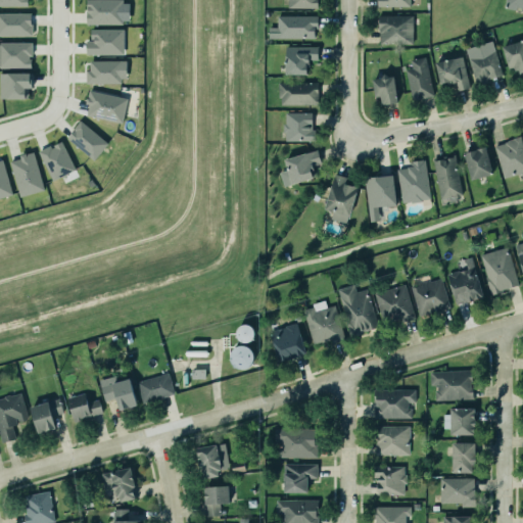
[(86,0),(87,25),(130,24),(129,0),(86,0)]
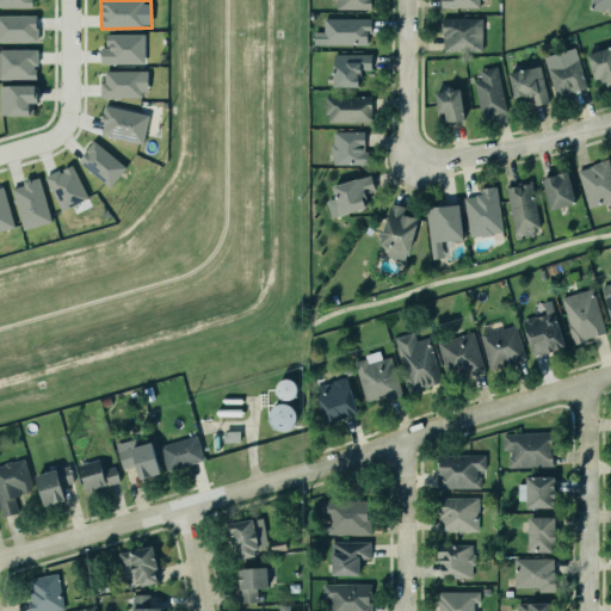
[(368,0),(334,0),(334,8),(369,10),(368,0)]
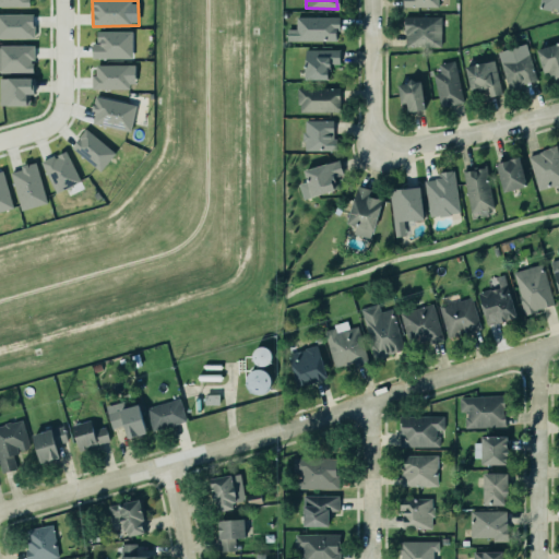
[(558,0),(539,0),(538,8),(558,11),(558,0)]
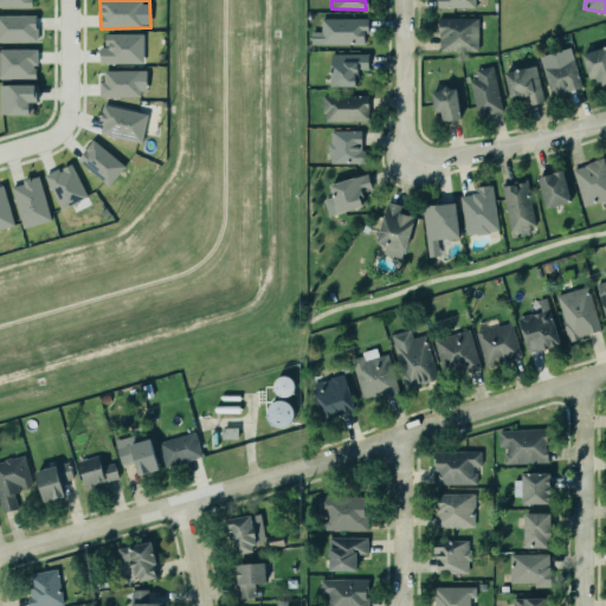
[(0,14),(33,14),(33,27),(36,27),(36,40),(0,40),(0,14)]
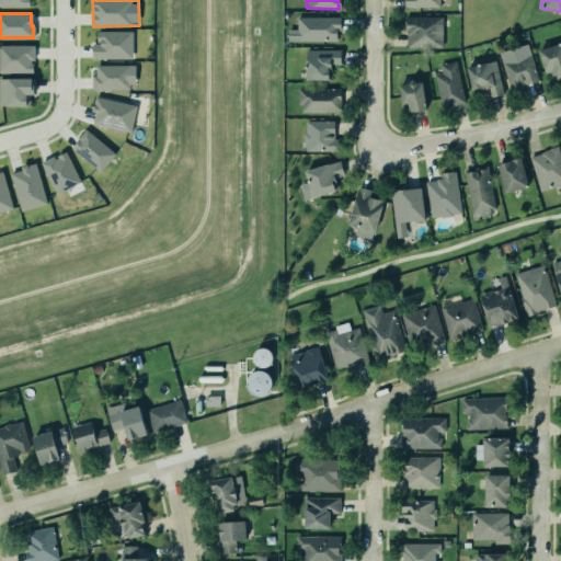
[(340,15),(340,30),(335,30),(335,41),(287,39),(287,29),(296,29),(296,15),(340,15)]
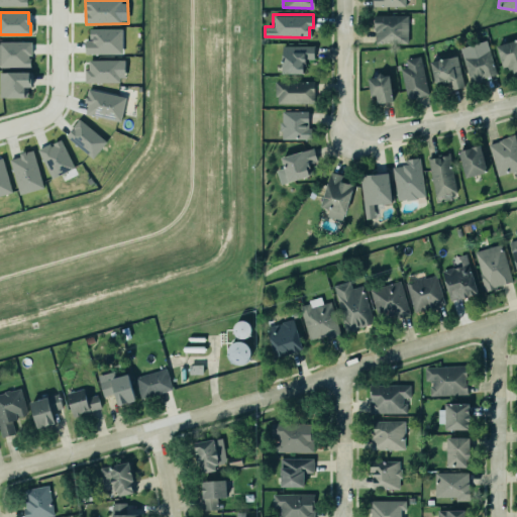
[(372,14),(406,14),(406,42),(374,42),(374,31),(373,31),(373,27),(372,27),(373,21),(372,14)]
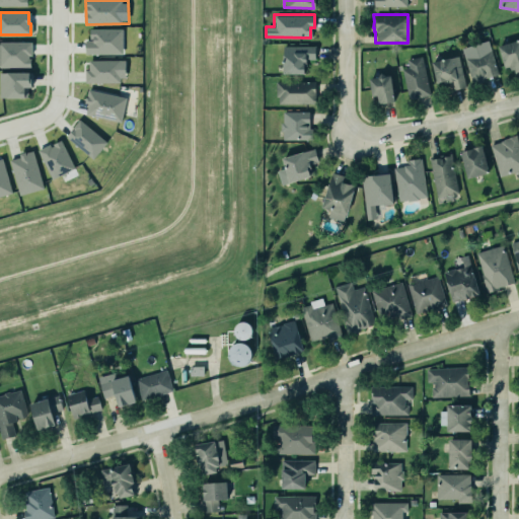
[(123,28),(90,28),(90,41),(85,41),(85,54),(123,55),(123,28)]
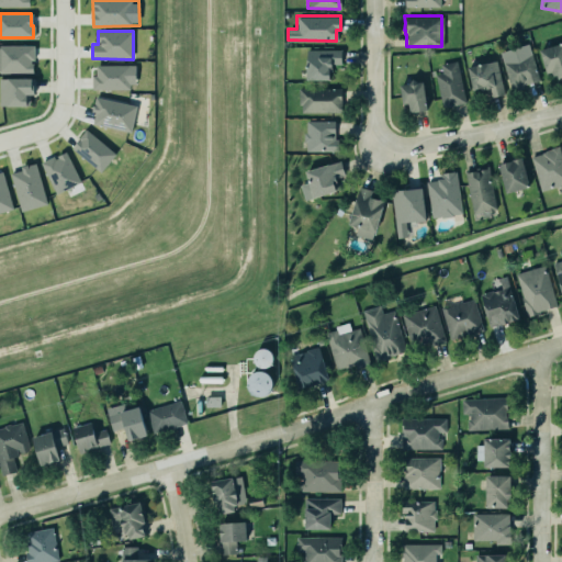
[(561,41),(561,44),(561,75),(557,77),(555,74),(551,75),(551,71),(546,74),(538,48),(561,41)]
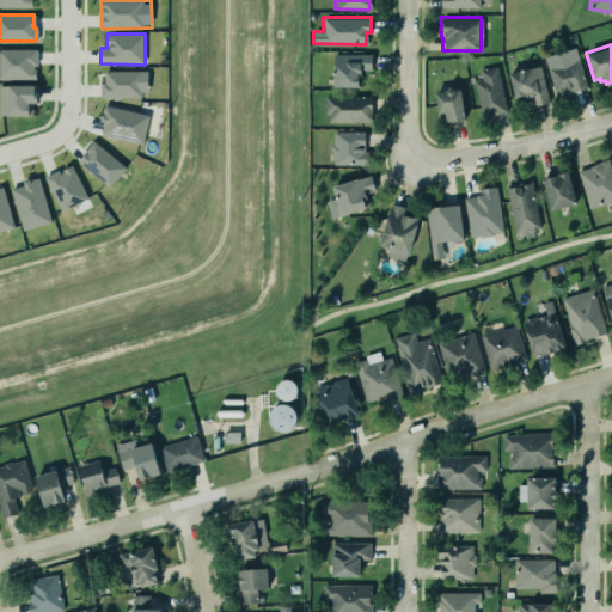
[(0,46),(0,75),(37,77),(37,69),(28,68),(36,63),(36,46),(0,46)]
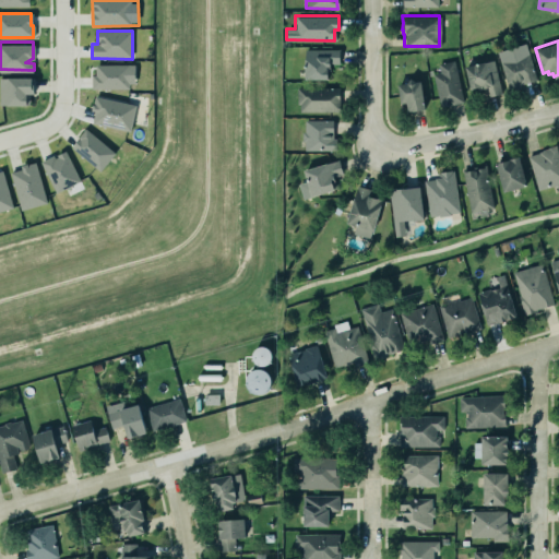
[(304,48),(339,48),(339,63),(329,63),(329,66),(326,66),(326,79),(304,79),(304,48)]
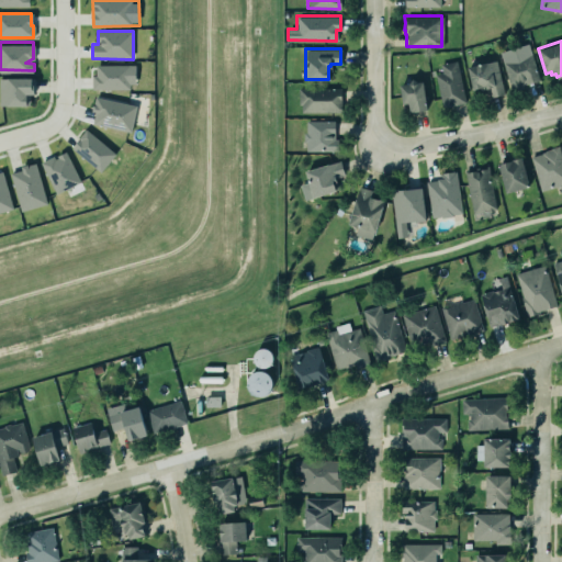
[(501,60),(509,58),(509,56),(517,53),(518,55),(529,52),(538,79),(520,85),(521,88),(510,91),(501,60)]
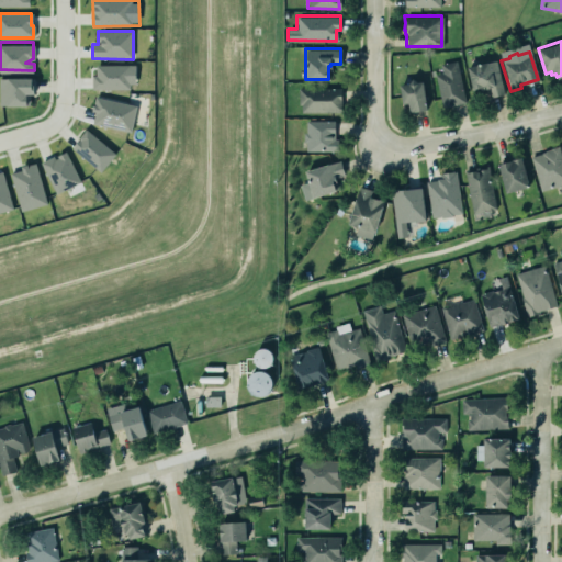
[(489,97),(486,87),(480,89),(479,86),(471,88),(465,66),(485,60),(485,62),(494,59),(503,92),(489,97)]
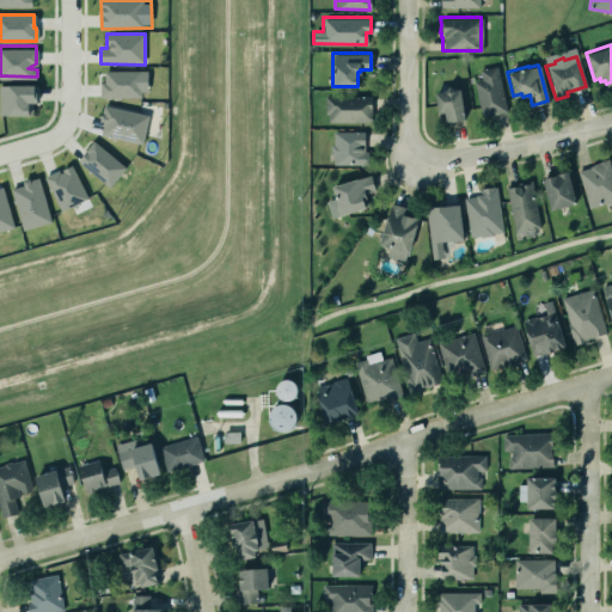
[(473,81),(483,118),(508,111),(496,66),(479,71),(482,79),(473,81)]
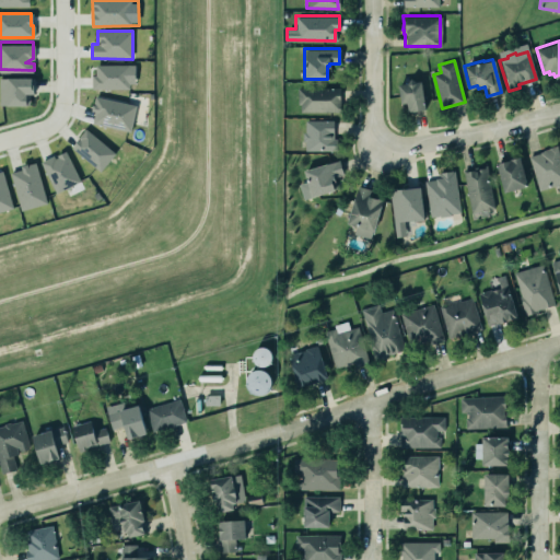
[(95,63),(95,74),(92,76),(92,89),(131,89),(130,62),(95,63)]
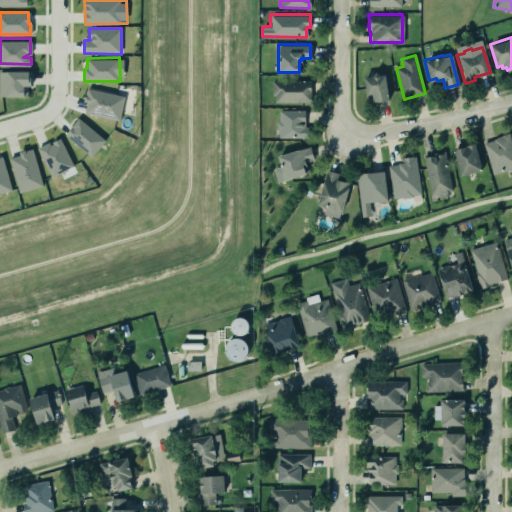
[(363,76),(366,93),(370,92),(371,101),(387,99),(383,73),(379,74),(375,70),(371,75),(363,76)]
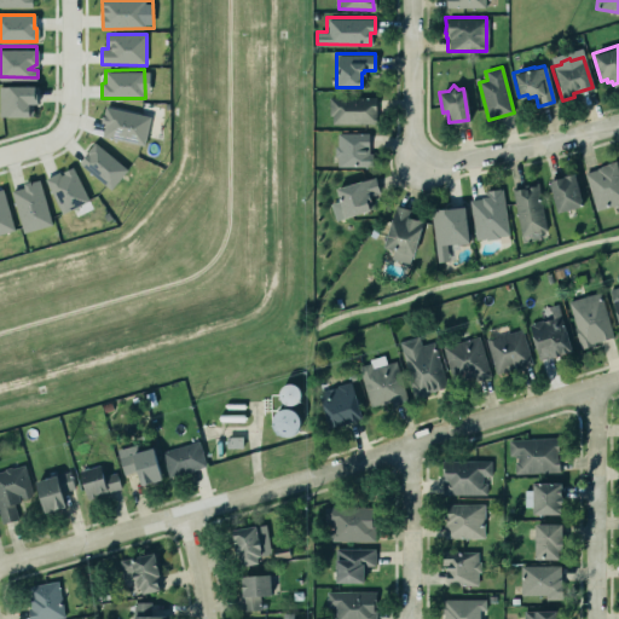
[(36,87),(0,86),(0,87),(0,116),(35,117),(36,87)]
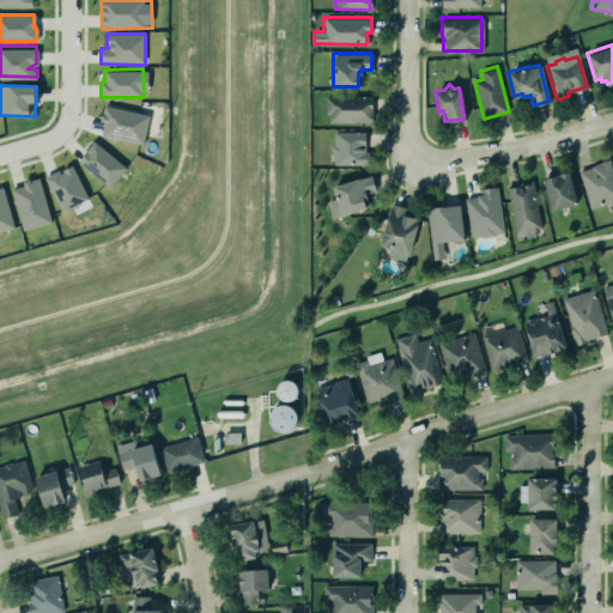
[(372,96),(327,97),(327,122),(372,122),(372,96)]
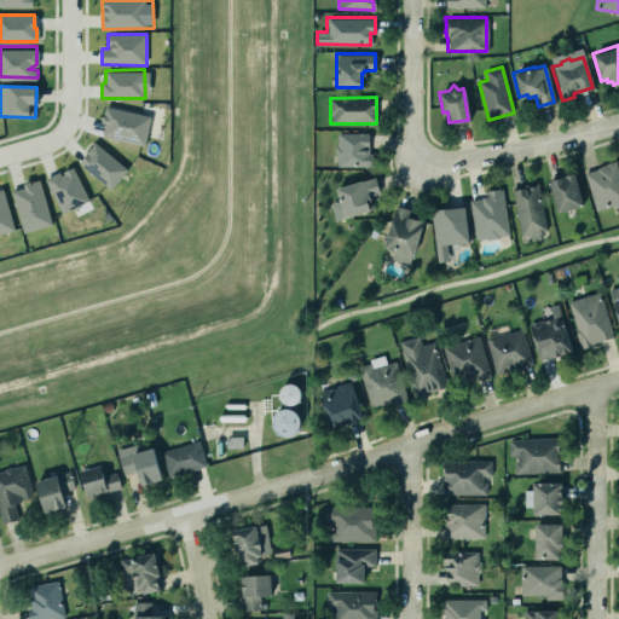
[(105,105),(100,120),(104,121),(103,134),(143,145),(150,114),(105,105)]
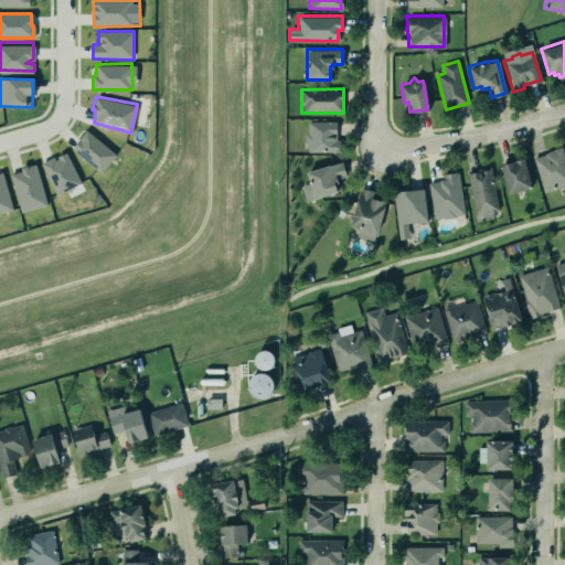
[(307,120),(336,120),(336,139),(339,139),(339,150),(307,151),(307,141),(304,141),(304,132),(307,132),(307,120)]
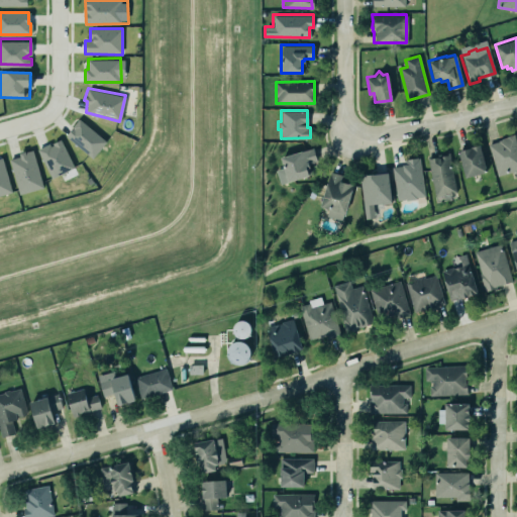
[(66,136),(93,159),(107,141),(80,119),(66,136)]
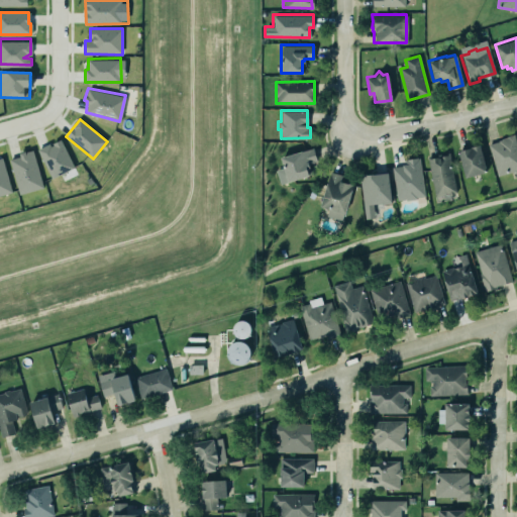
[(516,146),(513,133),(505,135),(506,136),(500,137),(500,138),(497,139),(497,140),(487,143),(496,175),(516,168),(516,146)]
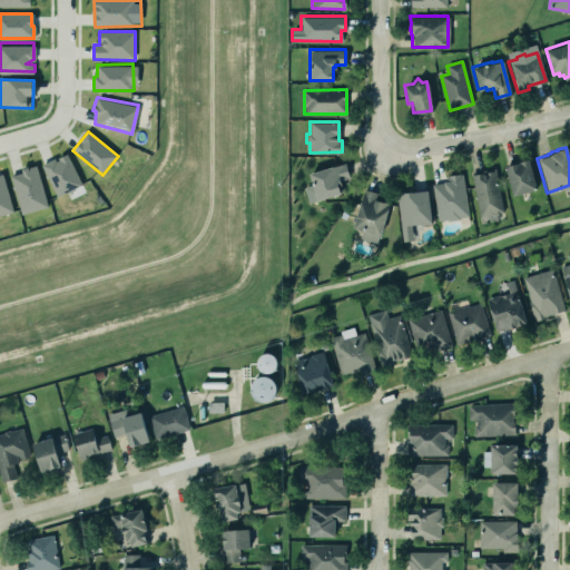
[(82,185),(67,154),(42,166),(58,197),(82,185)]
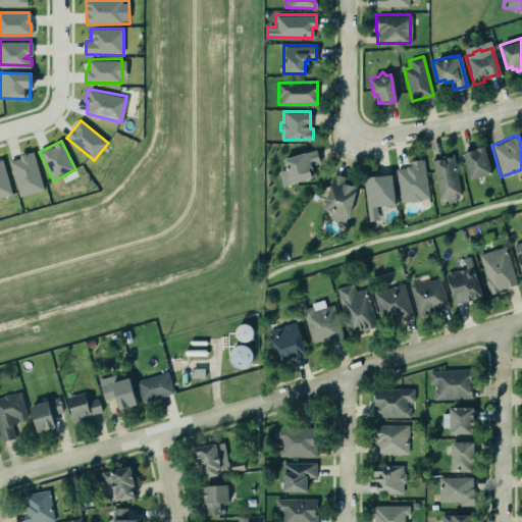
[(489,175),(486,148),(464,151),(468,178),(489,175)]
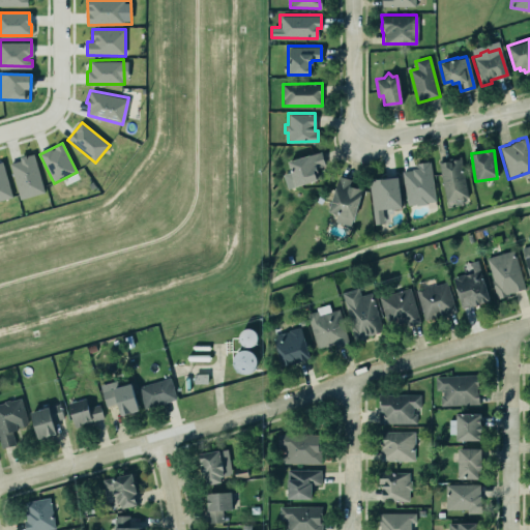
[(283,175),(287,188),(320,179),(317,168),(325,166),(321,151),(288,162),(291,172),(283,175)]
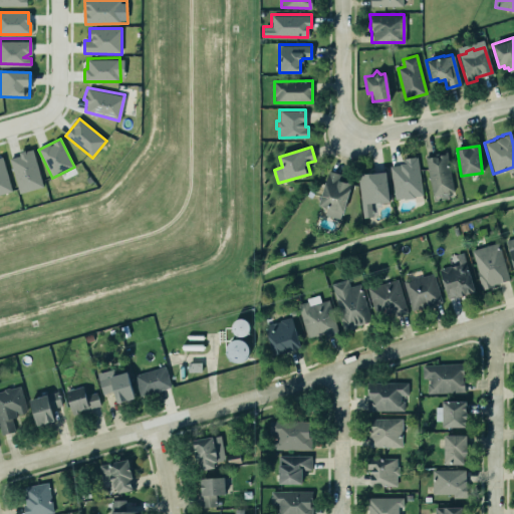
[(43,187),(32,150),(9,157),(20,194),(43,187)]
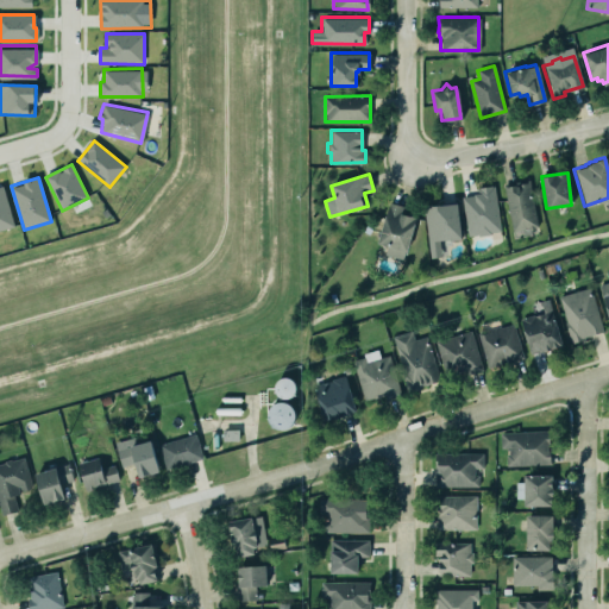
[(502,184),(528,179),(538,232),(513,237),(502,184)]
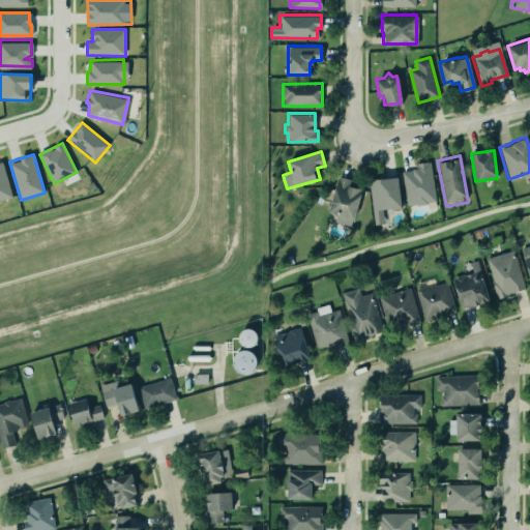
[(401,171),(406,204),(415,203),(415,204),(425,203),(425,201),(435,200),(434,198),(429,163),(429,160),(427,160),(425,160),(416,162),(416,163),(413,163),(414,167),(411,168),(411,169),(401,171)]
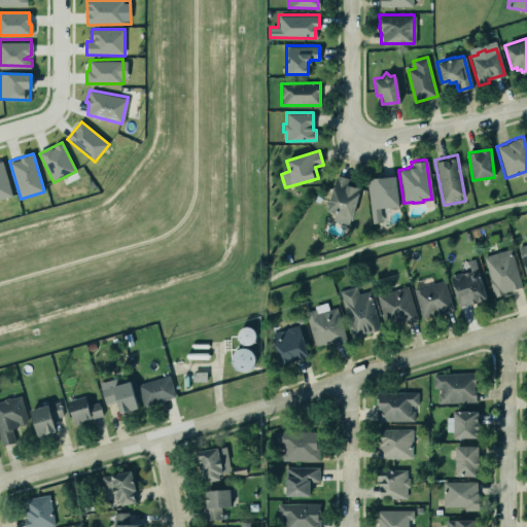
[(0,199),(12,197),(3,162),(0,162),(0,199)]
